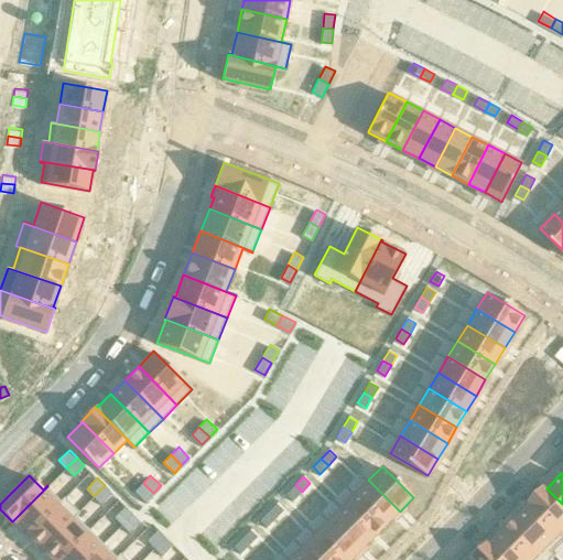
[(368,480),(356,493),(387,524),(400,512),(368,480)]
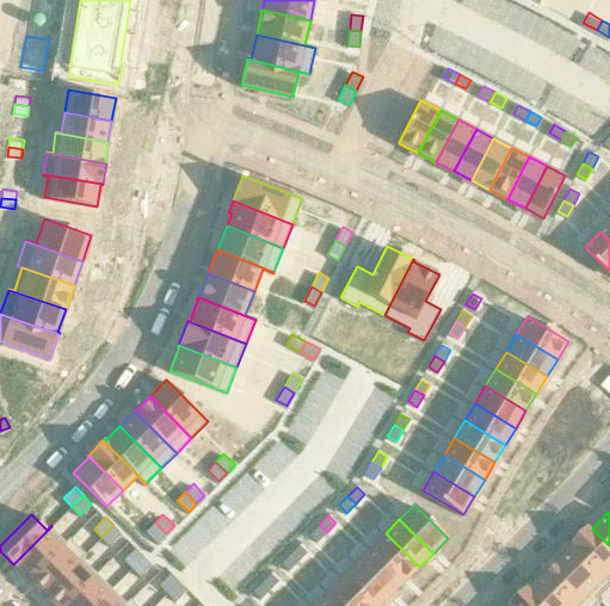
[(155,523),(147,531),(158,542),(166,533),(155,523)]
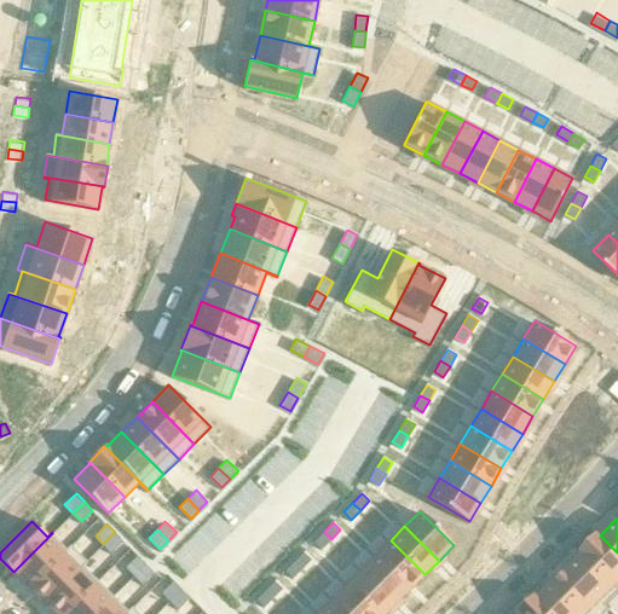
[(115,532),(103,544),(111,551),(123,540),(115,532)]
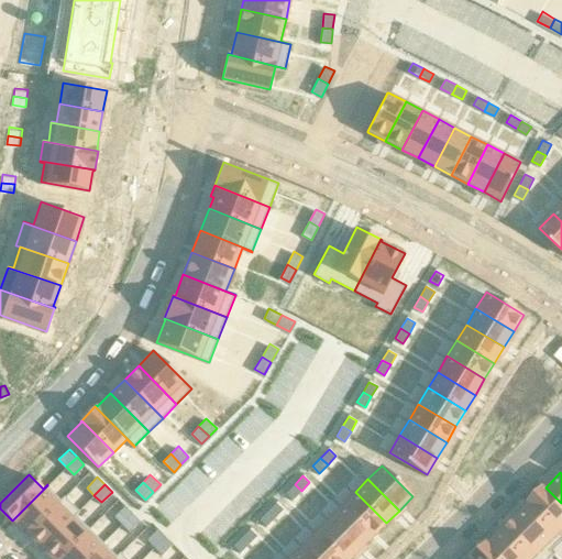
[(295,484),(286,492),(293,500),(301,491),(295,484)]
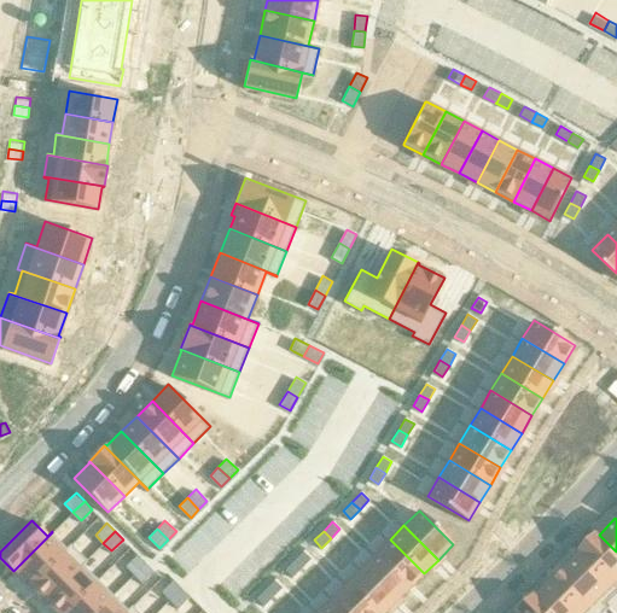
[(52,532),(13,571),(13,572),(15,571),(29,585),(71,543),(67,547),(52,532)]
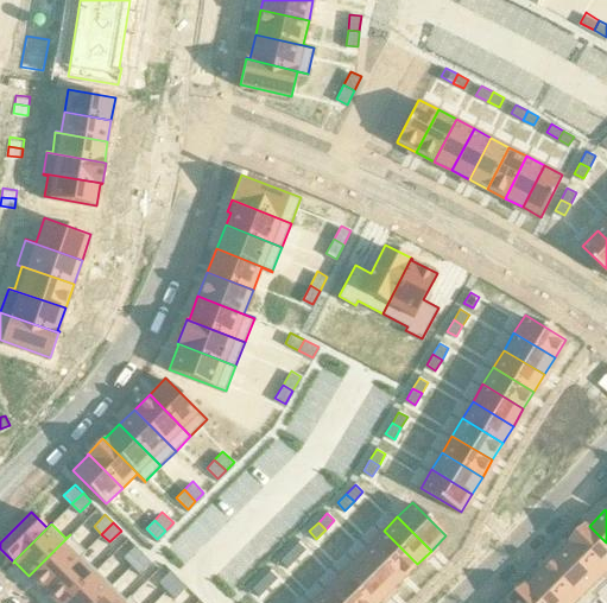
[(573,539),(571,540),(573,541),(574,540),(606,572),(606,543),(589,526),(590,525),(589,524),(588,525),(573,539)]
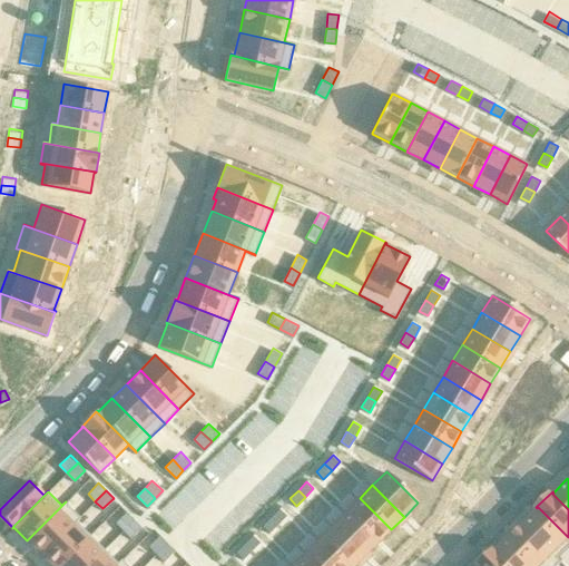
[(360,498),(346,511),(378,543),(391,529),(360,498)]
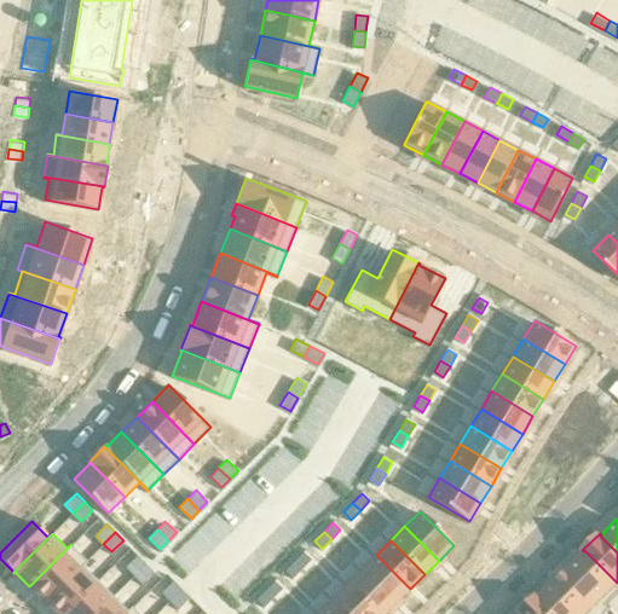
[(71,544),(29,586),(45,602),(87,560),(71,544)]
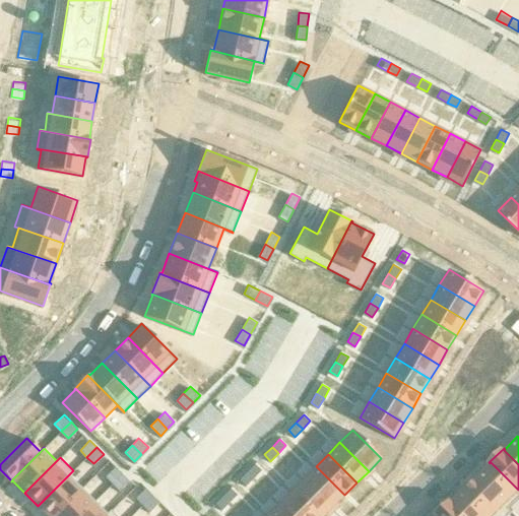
[(490,463),(477,475),(510,508),(511,507),(518,498),(518,490),(491,462),(490,463)]
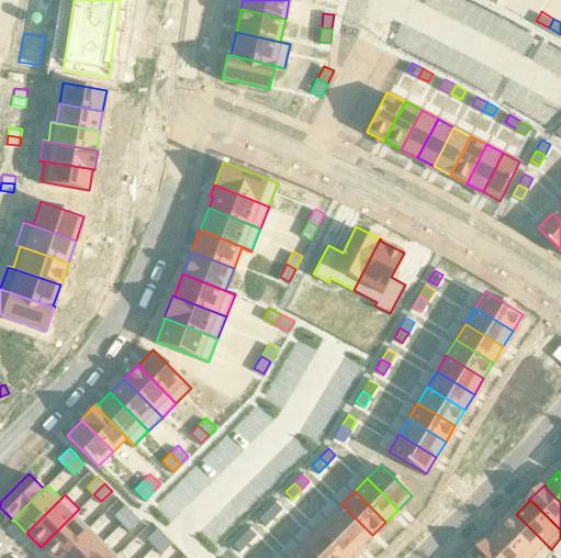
[(276,501),(268,509),(275,516),(283,508),(276,501)]
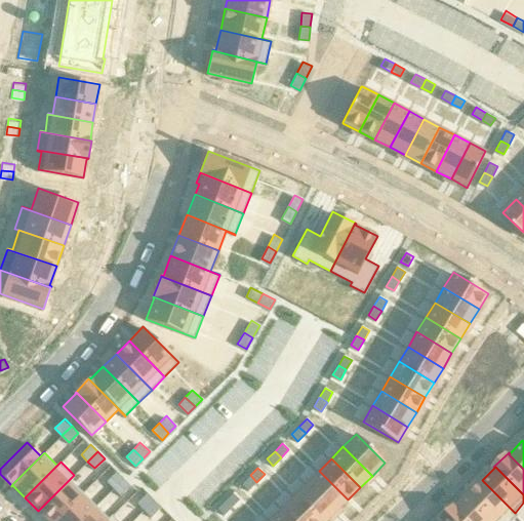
[(117,471),(107,480),(114,487),(123,478),(117,471)]
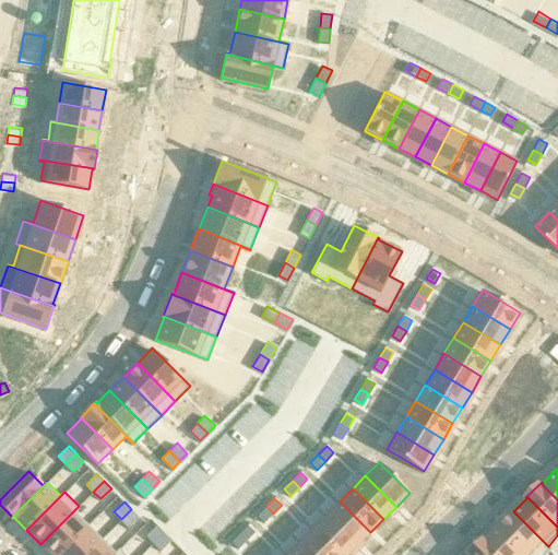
[(340,502),(327,515),(357,545),(370,532),(340,502)]
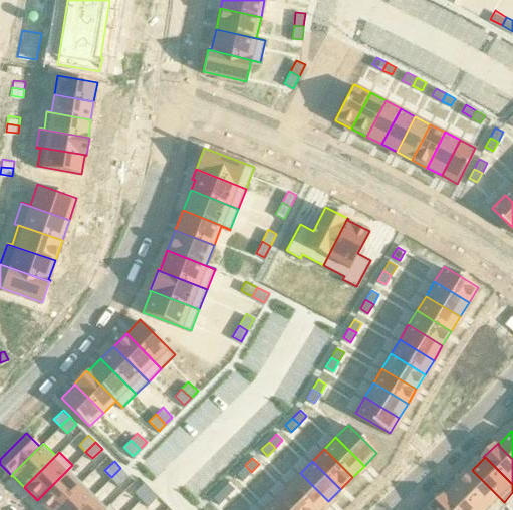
[(72,465),(37,500),(47,509),(52,509),(81,481),(69,469),(73,466),(72,465)]
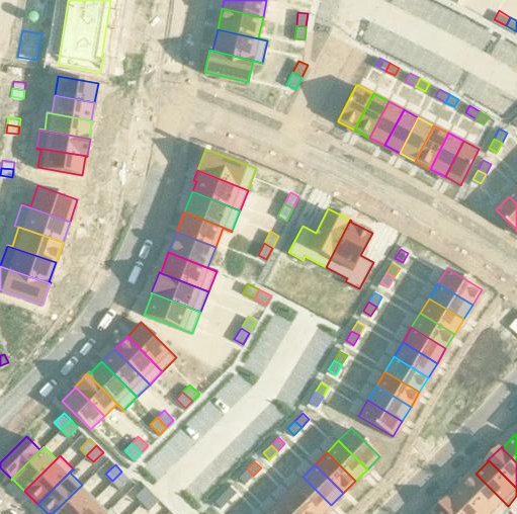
[(247,468),(239,477),(245,483),(253,476),(247,468)]
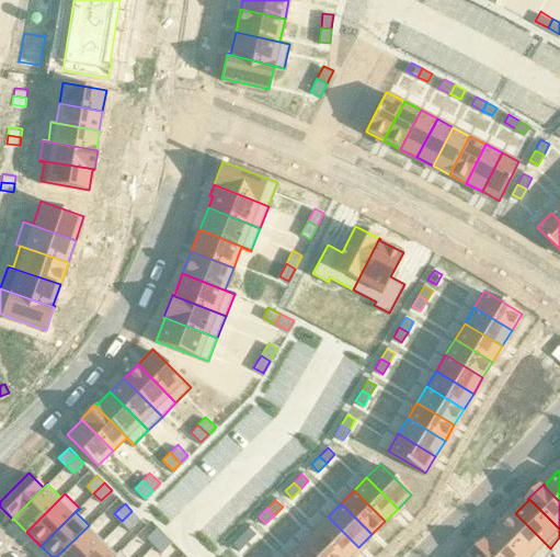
[(132,511),(122,521),(129,529),(139,519),(133,511),(132,511)]
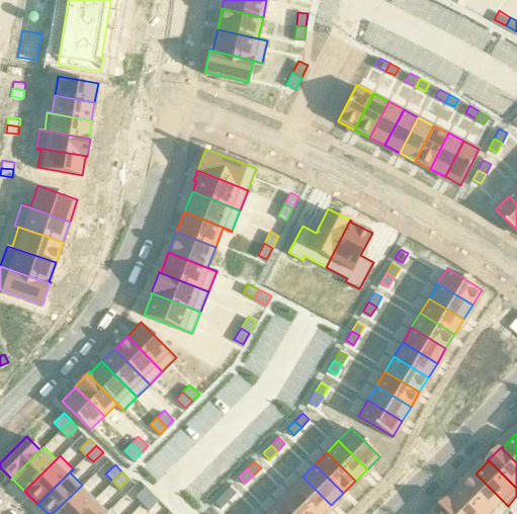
[(476,474),(463,487),(490,513),(506,513),(512,508),(509,505),(508,506),(476,474)]
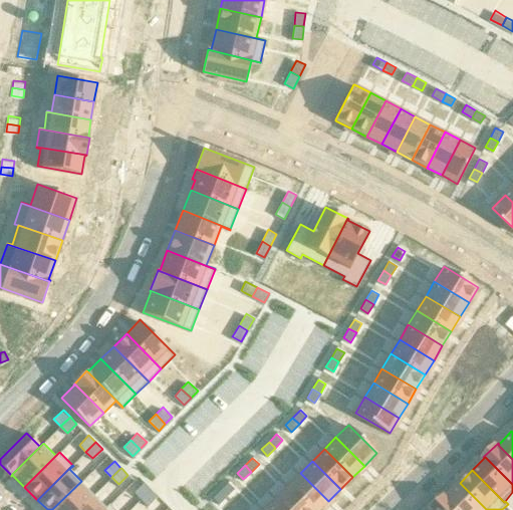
[(300,473),(288,485),(313,509),(319,509),(328,501),(300,473)]
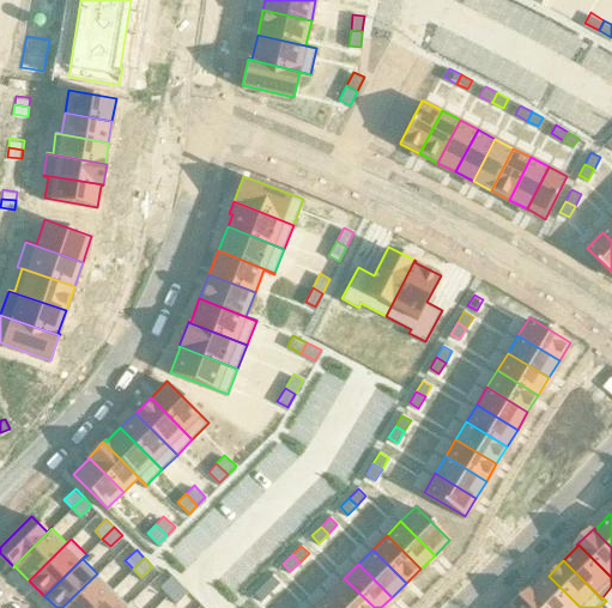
[(97,573),(62,607),(92,607),(113,589),(97,573)]
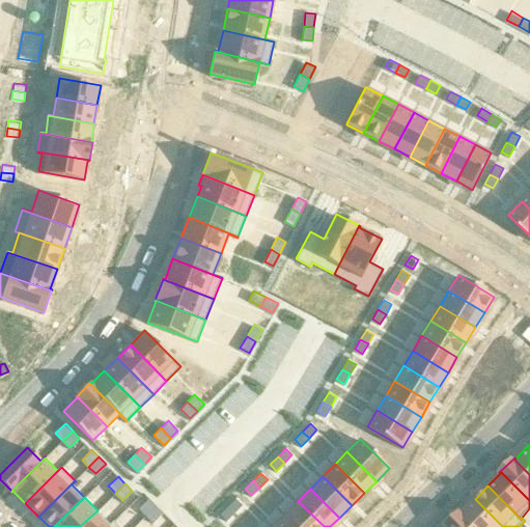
[(149,498),(139,507),(146,515),(156,505),(149,498)]
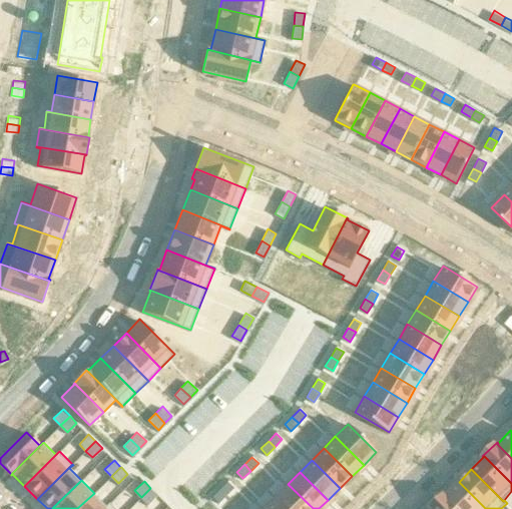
[(228,481),(220,488),(226,494),(234,487),(228,481)]
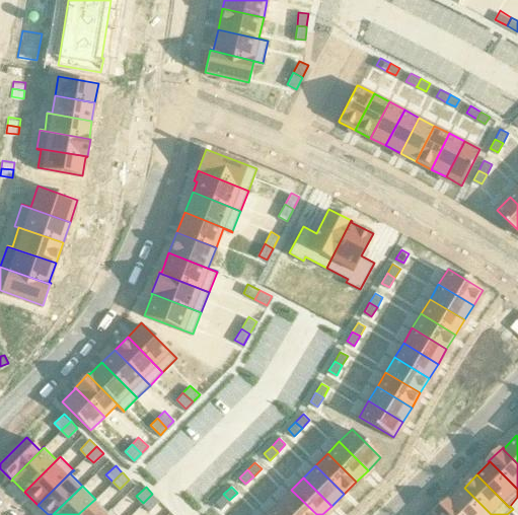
[(451,500),(465,514),(491,514),(464,488),(451,500)]
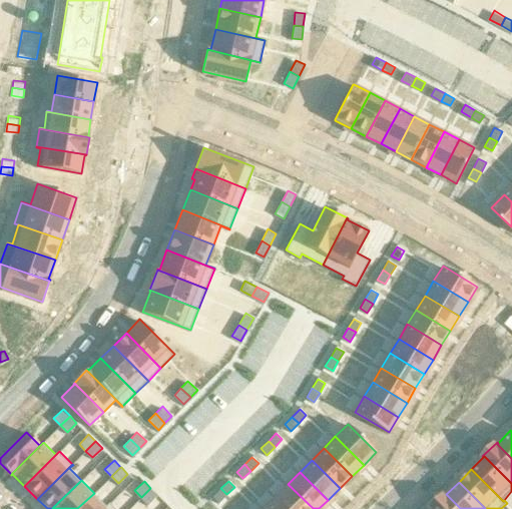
[(313,508),(288,484),(276,496),(289,508),(313,508)]
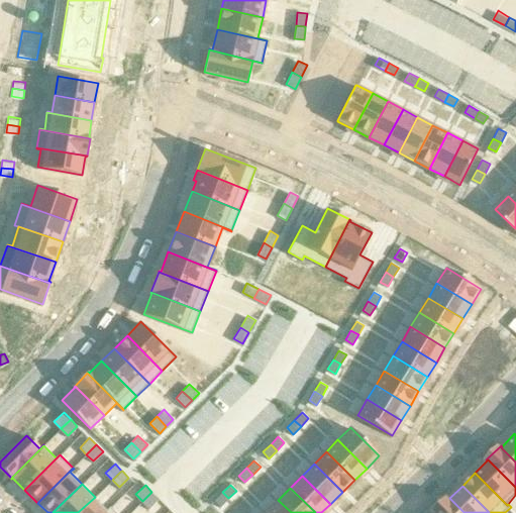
[(151,492),(142,501),(149,508),(159,498),(151,492)]
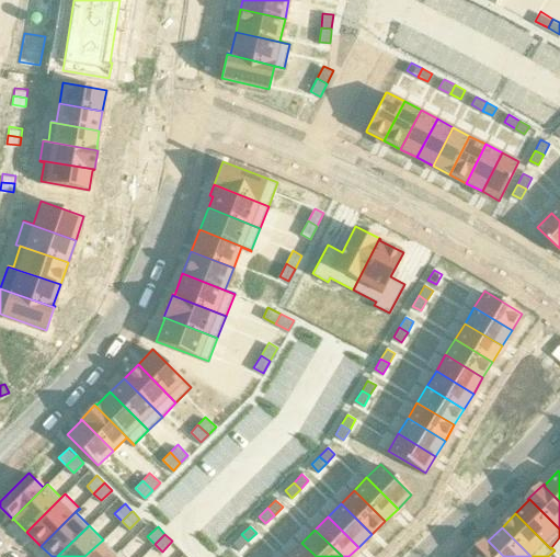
[(241,534),(232,543),(240,549),(248,541),(241,534)]
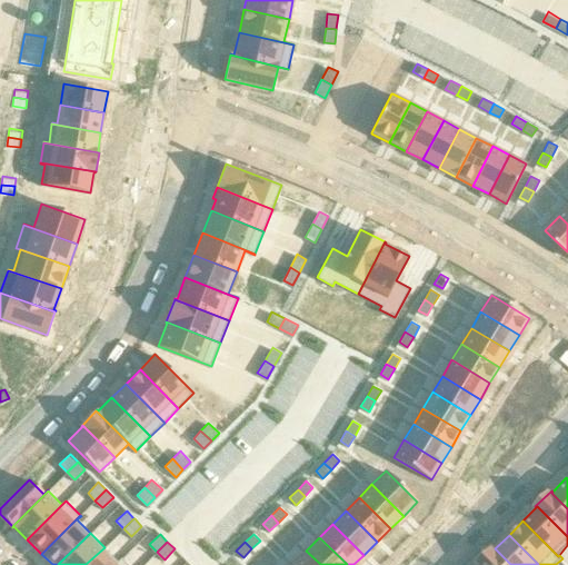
[(105,547),(86,564),(115,564),(122,557),(118,561),(105,547)]
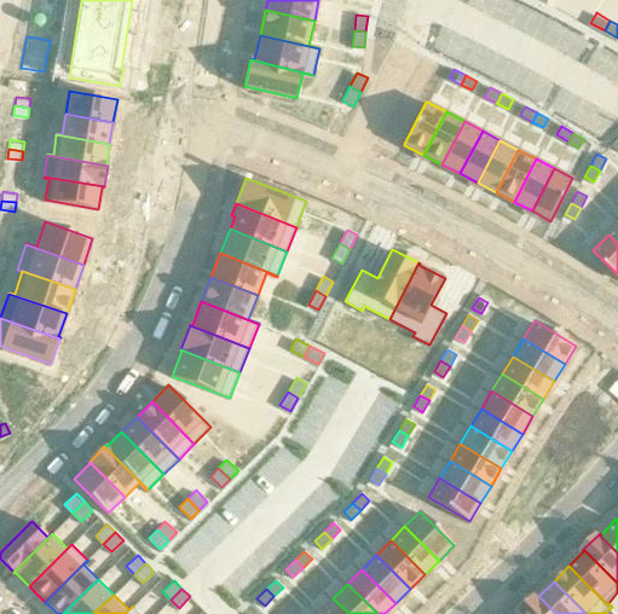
[(521,610),(520,612),(521,613),(523,612),(524,613),(555,613),(538,596),(538,595),(537,596),(521,610)]
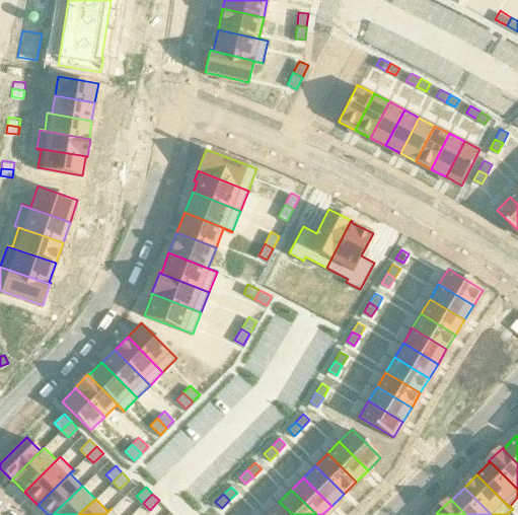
[(292,514),(279,502),(267,514),(268,514),(292,514)]
